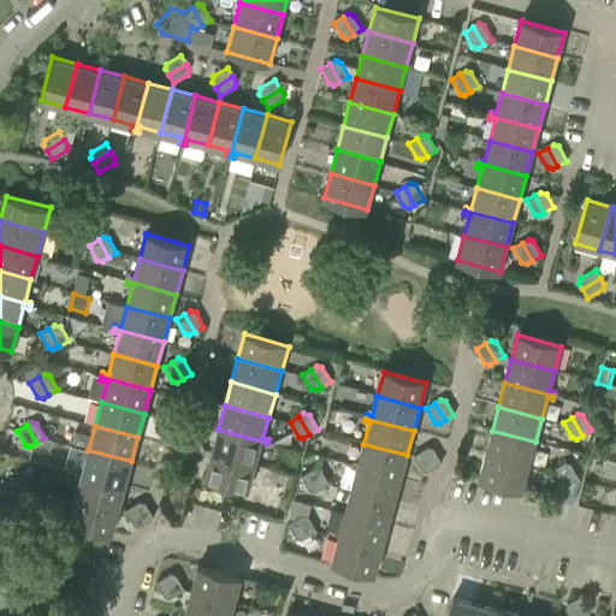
[(212,452),(256,466),(261,445),(266,446),(267,443),(218,430),(212,452)]
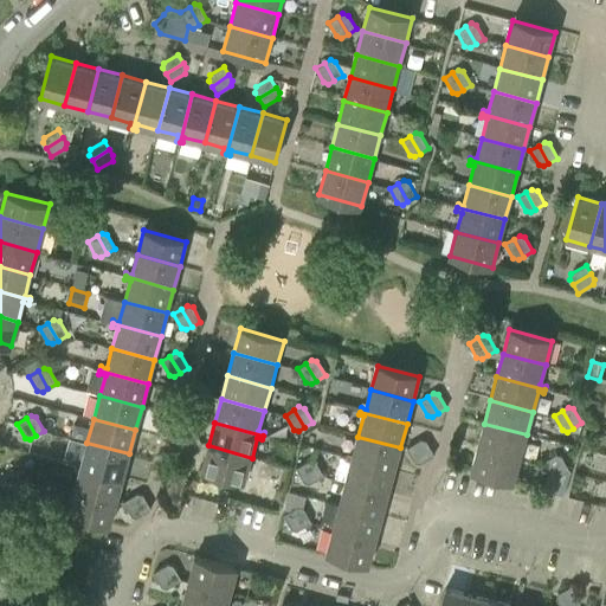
[(527,434),(484,424),(478,447),(521,458),(527,434)]
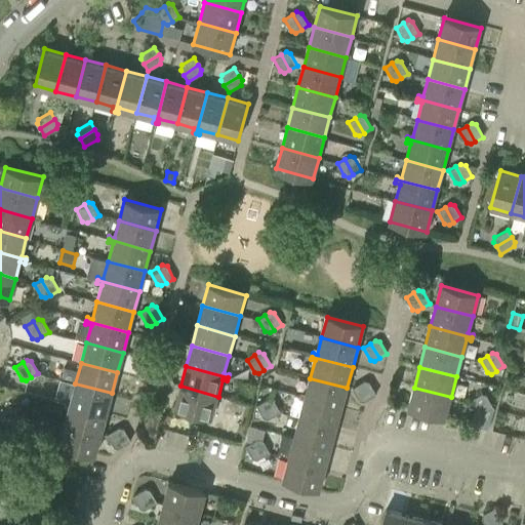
[(159,372),(167,388),(174,384),(167,371),(163,370),(159,372)]
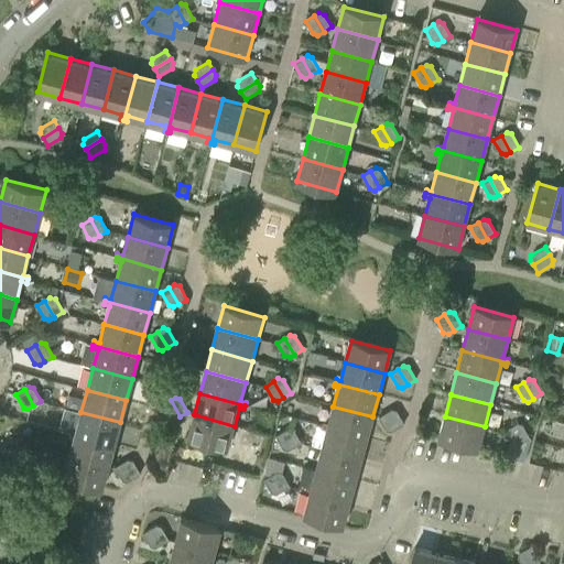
[(174,420),(180,416),(171,400),(162,405),(170,419),(174,420)]
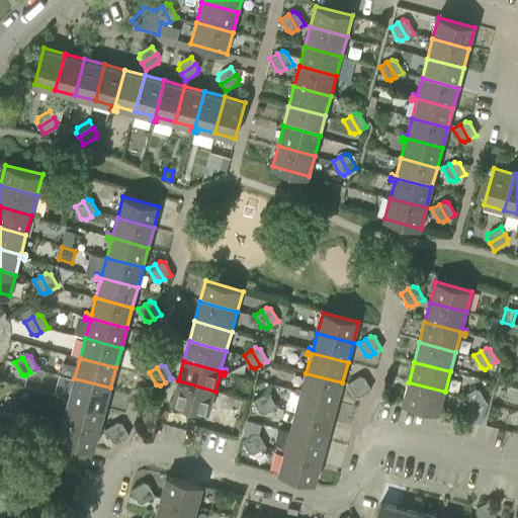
[(337,403),(342,382),(306,373),(301,390),(297,389),(296,392),(337,403)]
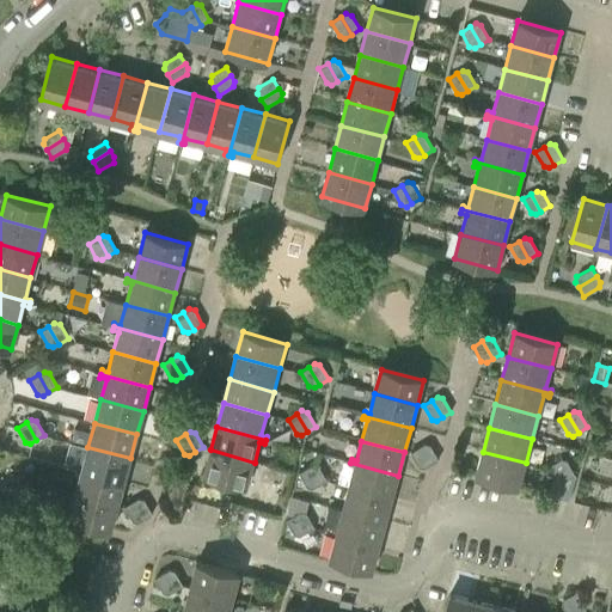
[(424,444),(418,447),(429,465),(439,459),(430,445),(424,444)]
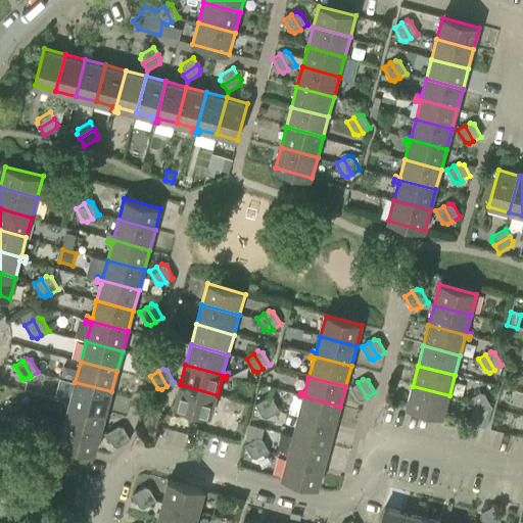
[(64,400),(106,412),(111,391),(75,382),(70,399),(64,397),(64,400)]
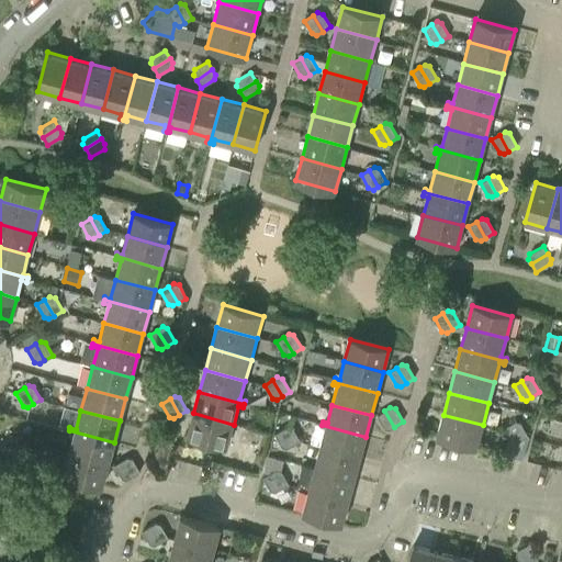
[(390,429),(394,427),(384,411),(377,415),(384,428),(390,429)]
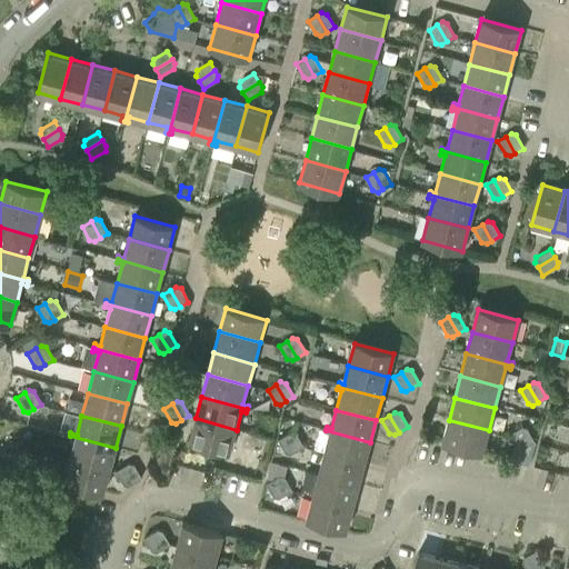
[(230,452),(237,430),(196,418),(189,441),(230,452)]
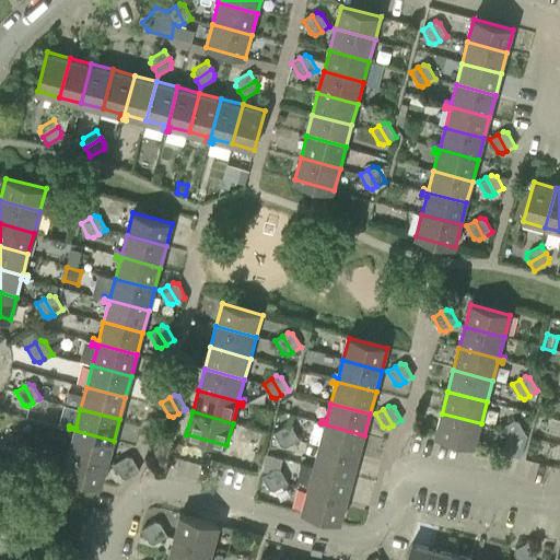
[(475,446),(481,423),(442,413),(435,435),(475,446)]
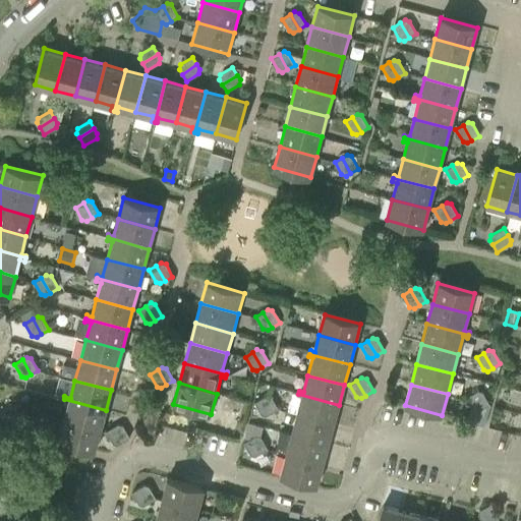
[(478,391),(473,394),(481,408),(489,404),(482,392),(478,391)]
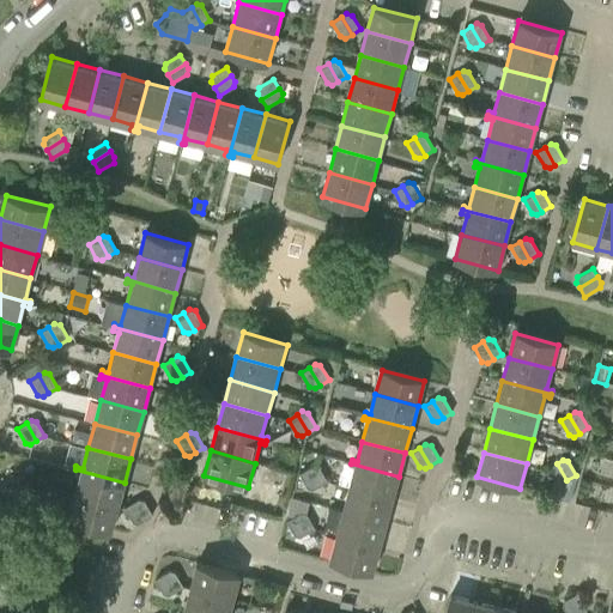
[(393,499),(399,477),(351,463),(350,466),(354,468),(350,489),(393,499)]
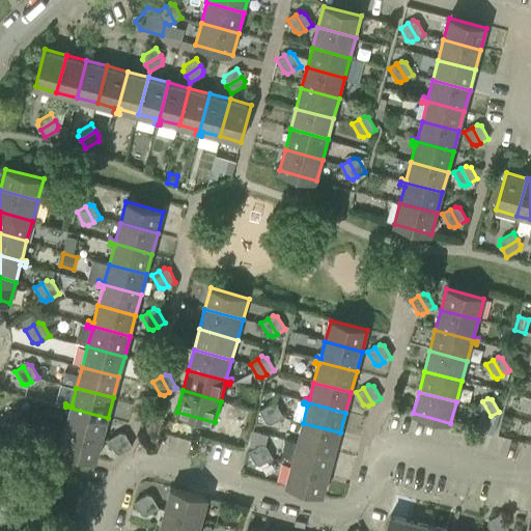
[(486,419),(491,416),(482,401),(475,406),(481,418),(486,419)]
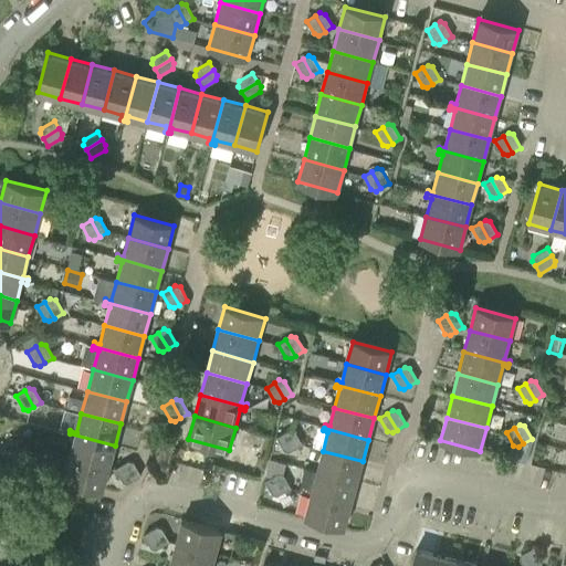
[(290,429),(285,432),(294,449),(302,443),(294,430),(290,429)]
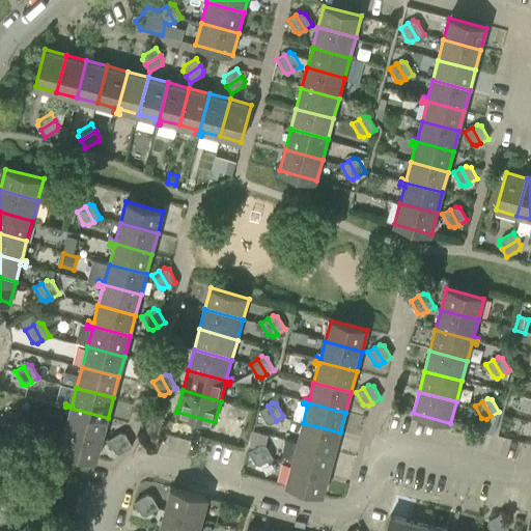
[(271,423),(276,421),(268,406),(259,410),(267,422),(271,423)]
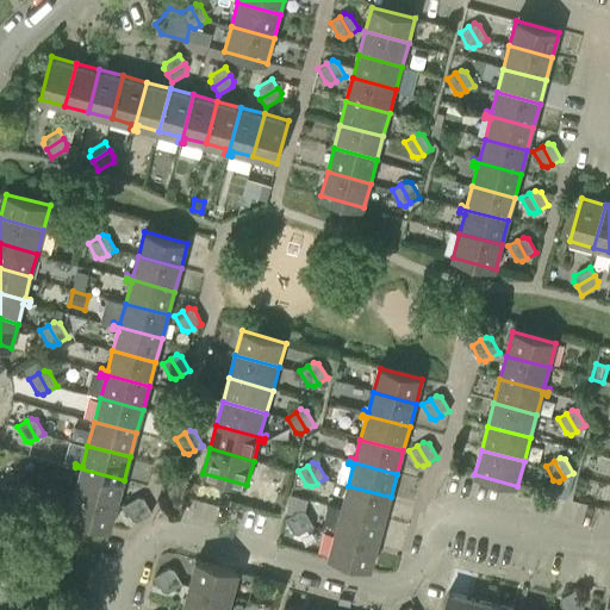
[(75,492),(117,504),(124,480),(75,467),(74,471),(80,472),(75,492)]
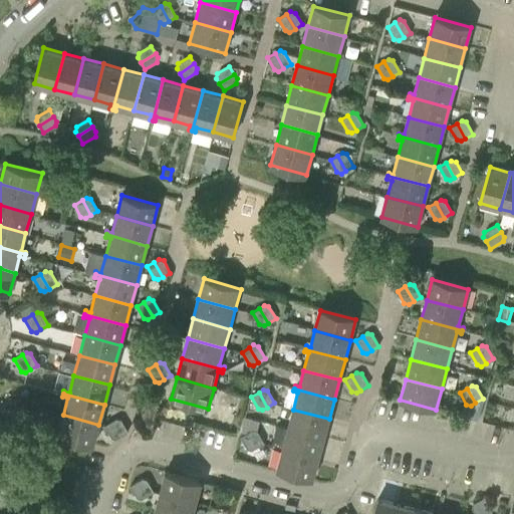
[(170,416),(172,409),(162,406),(160,414),(170,416)]
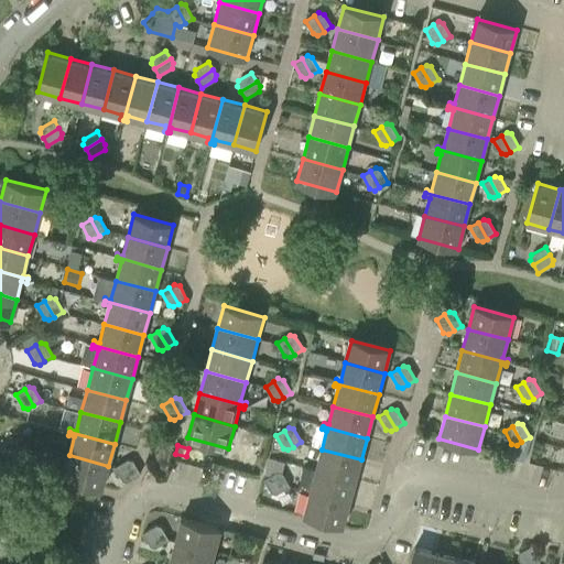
[(355,481),(361,459),(322,449),(315,472),(355,481)]
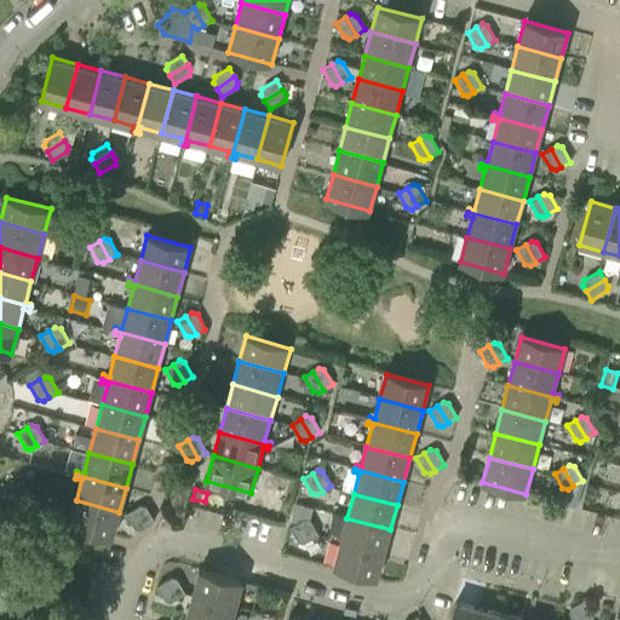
[(69,526),(113,538),(119,512),(76,500),(69,526)]
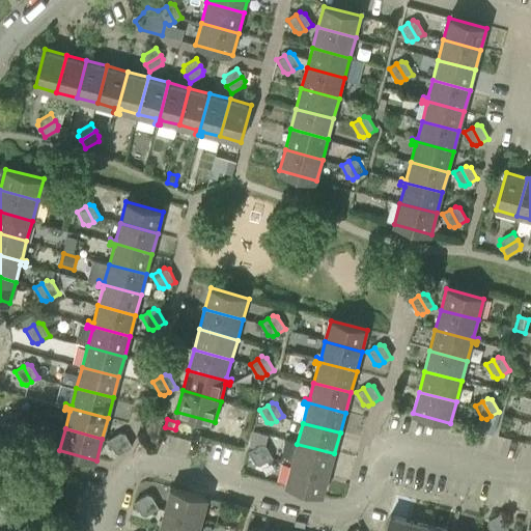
[(120,432),(115,436),(123,451),(132,446),(126,434),(120,432)]
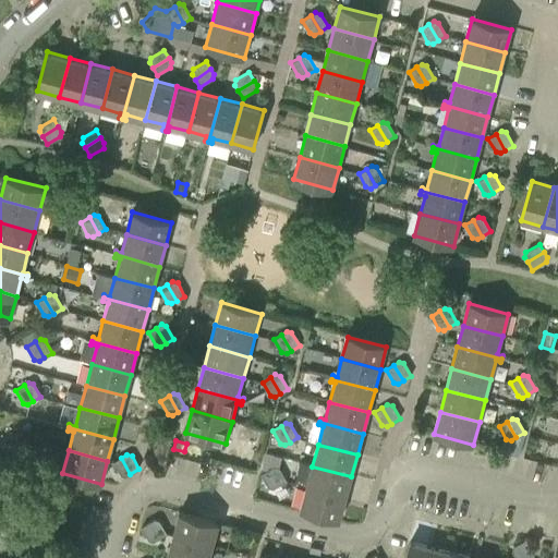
[(121,475),(125,476),(130,474),(121,458),(113,462),(121,475)]
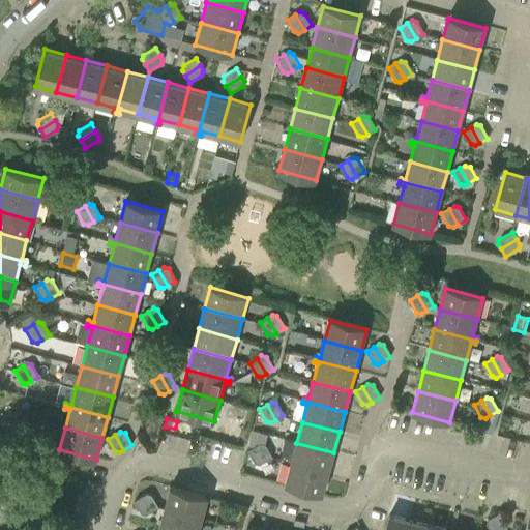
[(256,445),(265,461),(272,457),(271,454),(274,452),(269,443),(266,445),(265,444),(260,443),(256,445)]
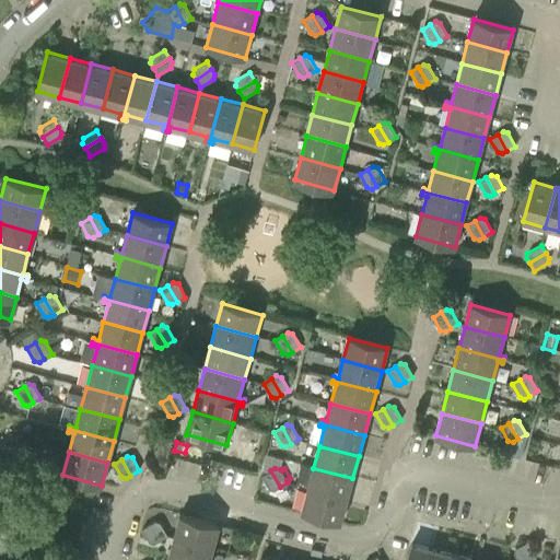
[(347,500),(352,478),(313,468),(307,489),(347,500)]
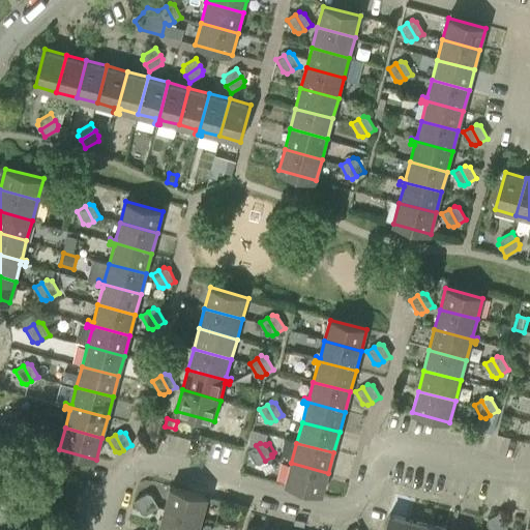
[(260,464),(265,461),(256,445),(247,450),(255,463),(260,464)]
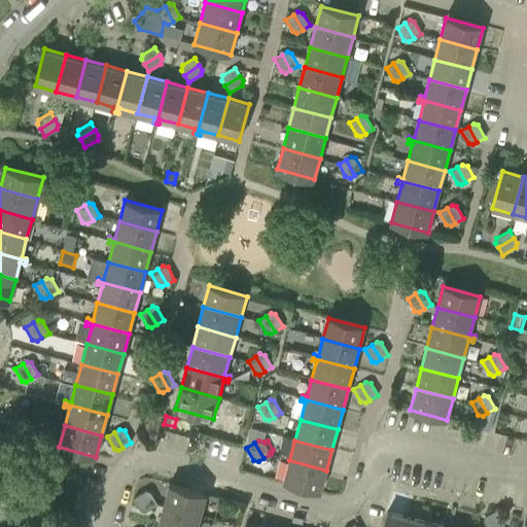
[(321,491),(326,470),(289,460),(284,482),(321,491)]
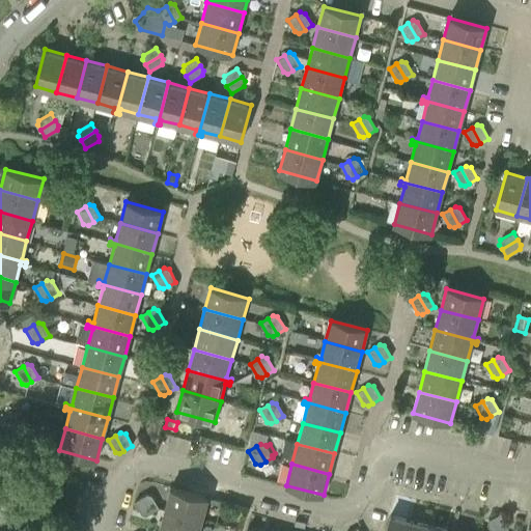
[(165,510),(202,521),(207,499),(170,488),(165,510)]
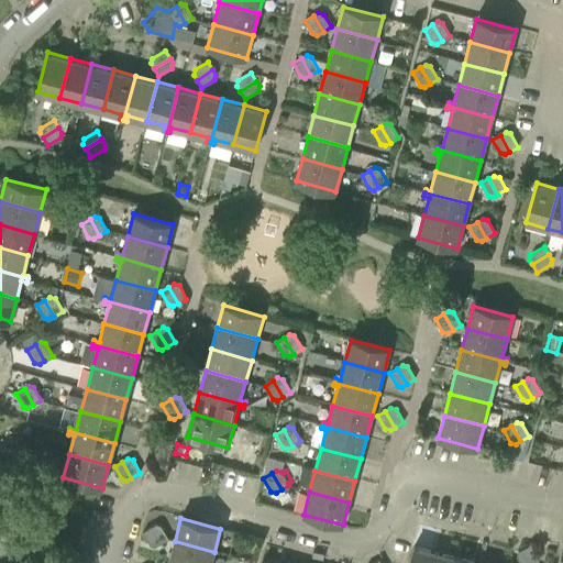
[(155,523),(151,527),(161,543),(168,539),(161,525),(155,523)]
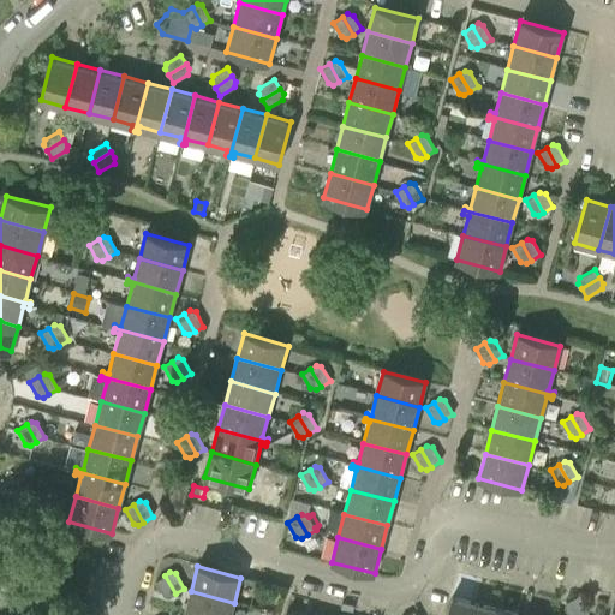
[(169,597),(175,593),(165,575),(156,580),(165,596),(169,597)]
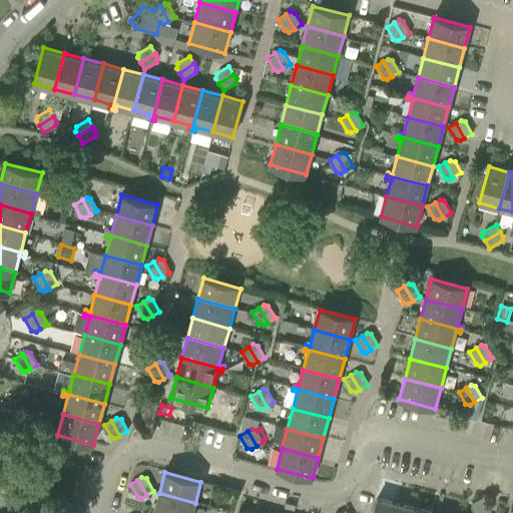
[(192,512),(195,503),(159,493),(153,512),(154,512),(192,512)]
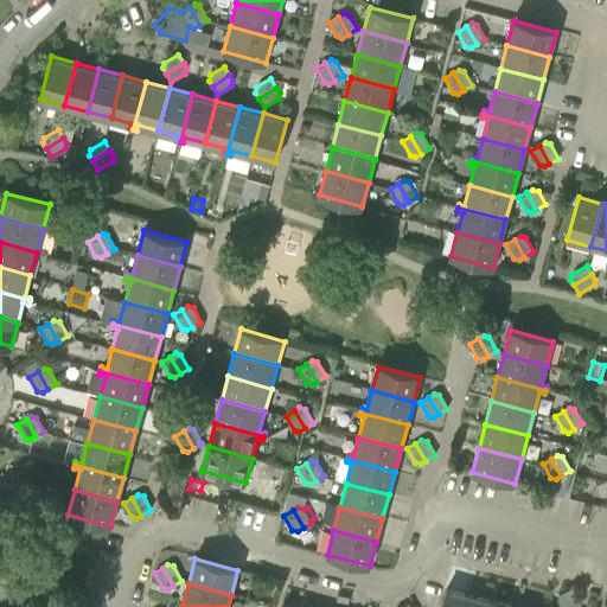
[(579,595),(573,587),(558,594),(557,600),(561,606),(579,595)]
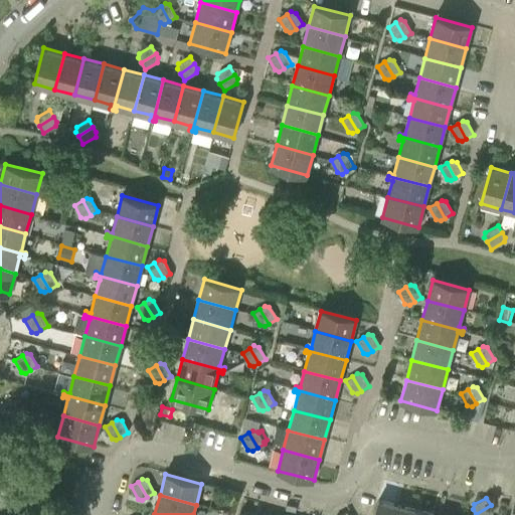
[(374,514),(396,514),(399,506),(378,500),(374,514)]
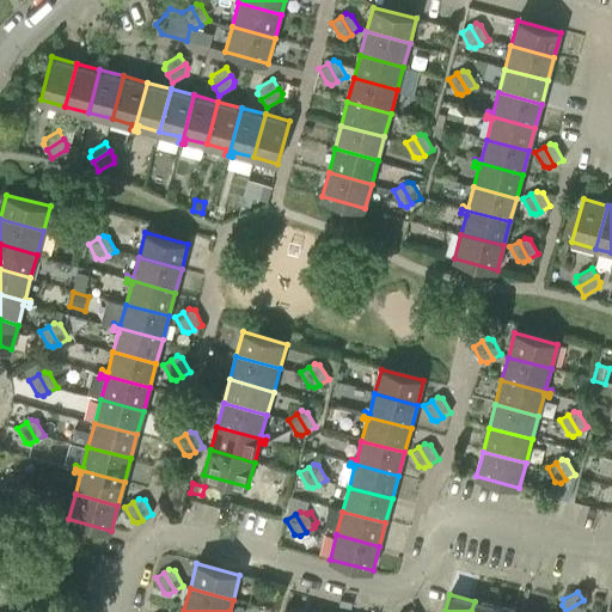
[(586,604),(583,600),(565,611),(581,611),(585,610),(586,604)]
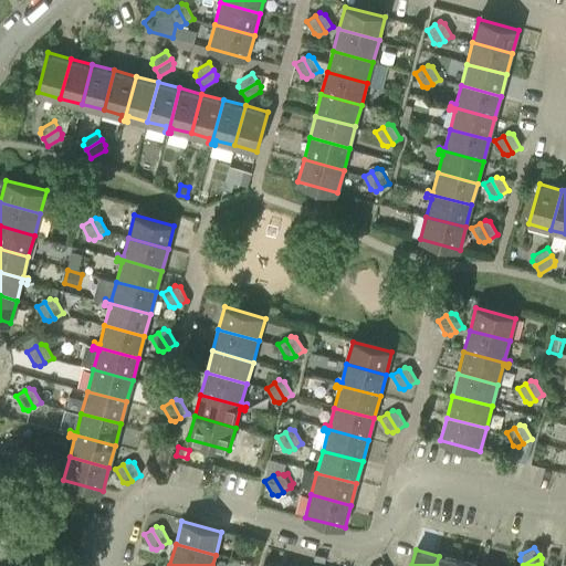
[(459,565),(461,562),(439,556),(436,565),(459,565)]
